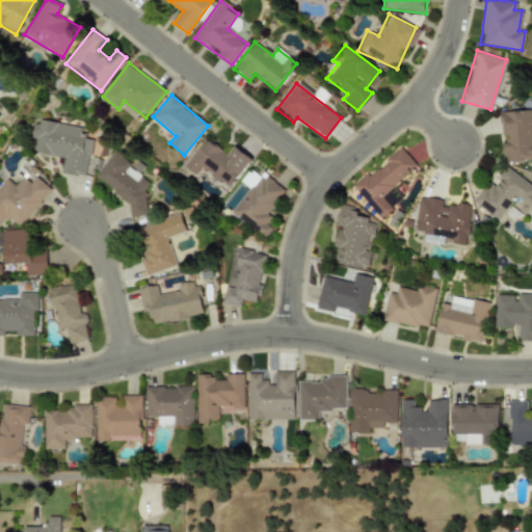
[(531,160),(531,110),(500,111),(502,161),(531,160)]
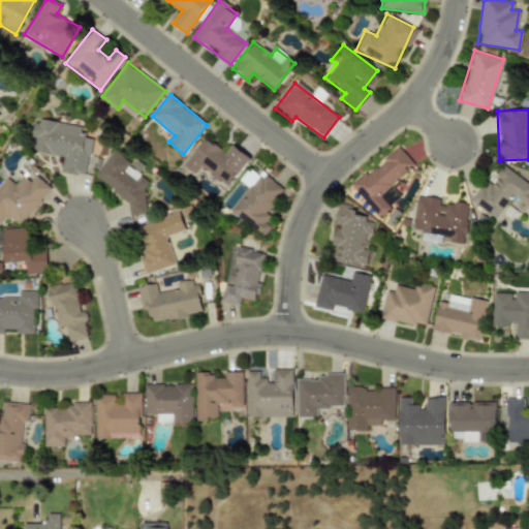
[(85,127),(37,118),(33,138),(35,138),(33,151),(64,157),(61,172),(85,176),(93,138),(83,136),(85,127)]
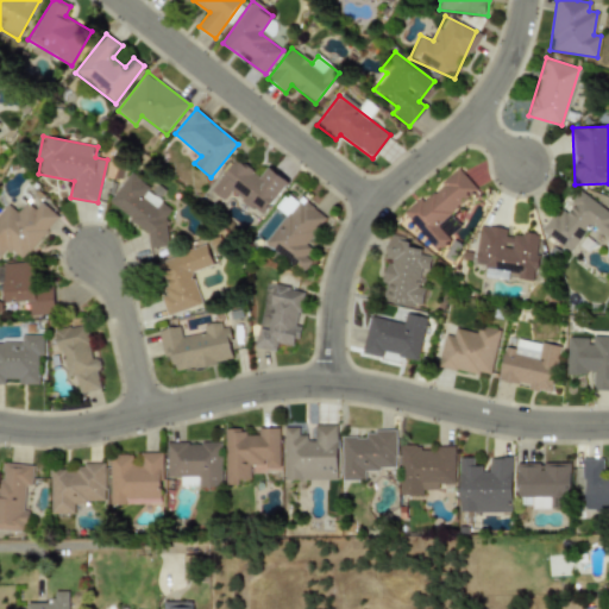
[(262,215),(288,182),(269,167),(261,177),(237,158),(211,190),(224,200),(231,192),(262,215)]
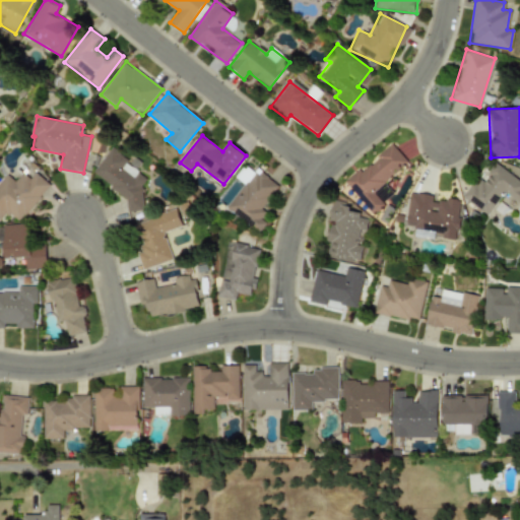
[(407,163),(391,144),(345,182),(371,213),(384,202),(374,189),(407,163)]
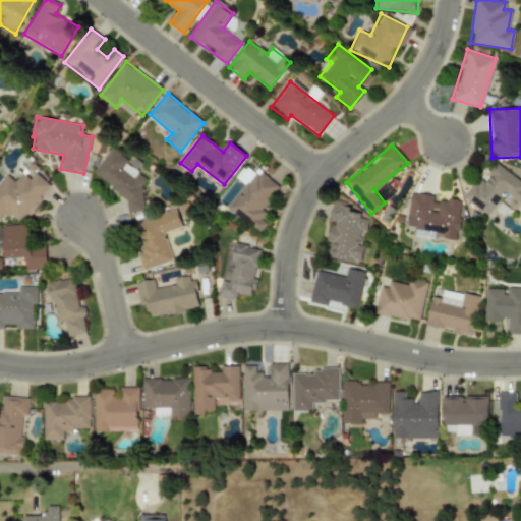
[(132,210),(152,181),(126,163),(128,159),(111,147),(93,174),(131,200),(127,206),(132,210)]
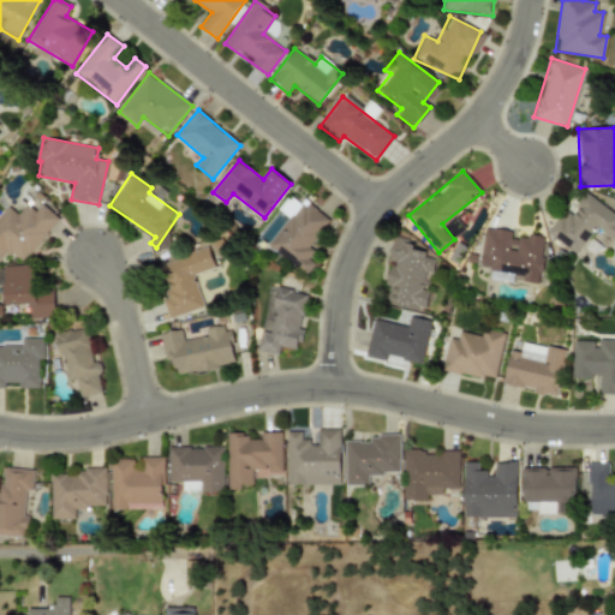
[(547,233),(575,255),(596,227),(613,240),(614,237),(614,214),(586,192),(571,213),(565,209),(547,233)]
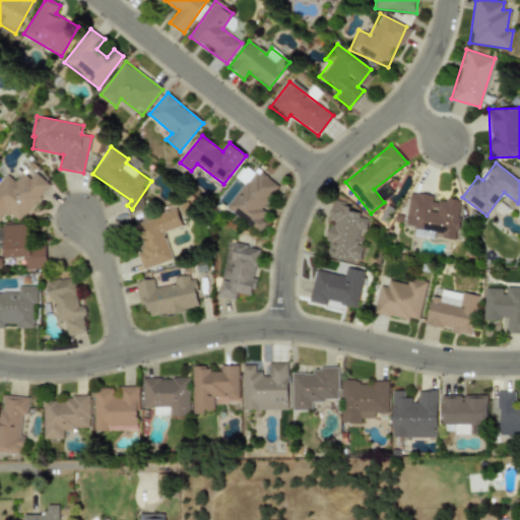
[(258,233),(265,222),(257,216),(279,186),(255,169),(225,209),(258,233)]
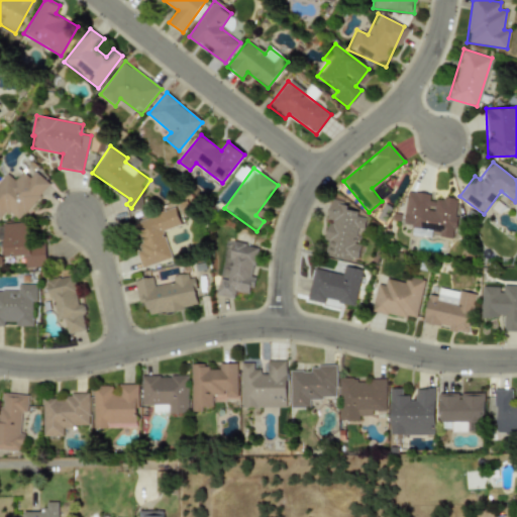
[(6,173),(0,180),(0,219),(6,212),(17,220),(25,211),(27,213),(50,185),(35,172),(30,178),(22,172),(15,181),(6,173)]
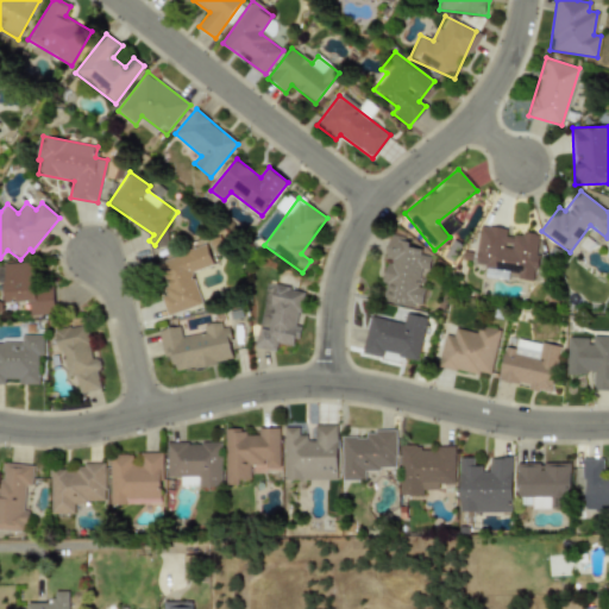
[(476,264),(485,265),(484,277),(535,280),(538,234),(506,233),(507,227),(478,226),(476,264)]
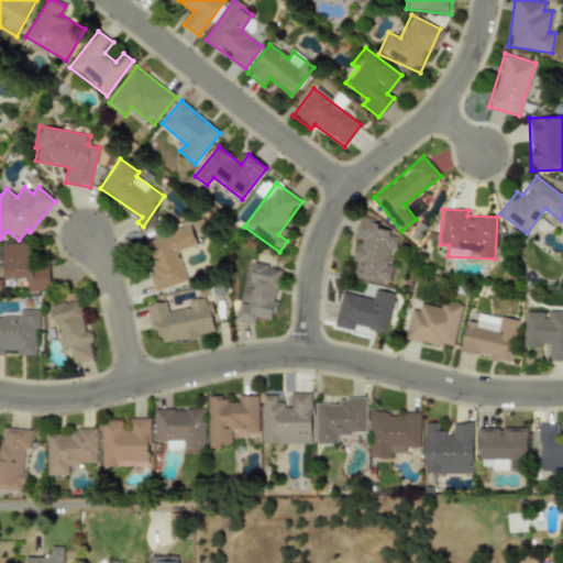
[(350,277),(382,285),(382,282),(390,283),(395,266),(390,265),(398,232),(357,222),(354,239),(359,240),(350,277)]
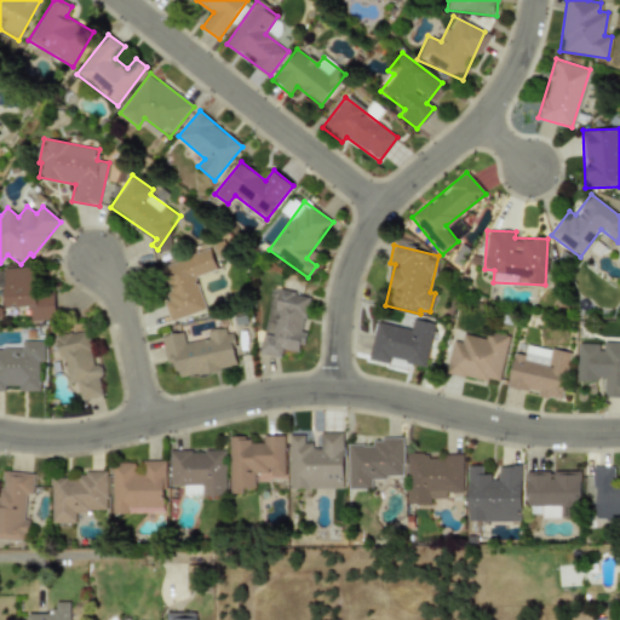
[(155,267),(171,320),(205,310),(194,276),(216,270),(211,250),(155,267)]
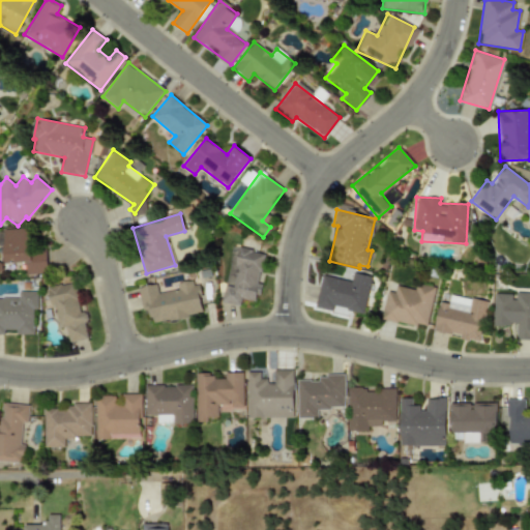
[(26,274),(48,273),(47,248),(33,249),(32,228),(0,229),(0,247),(4,247),(4,263),(25,262),(26,274)]
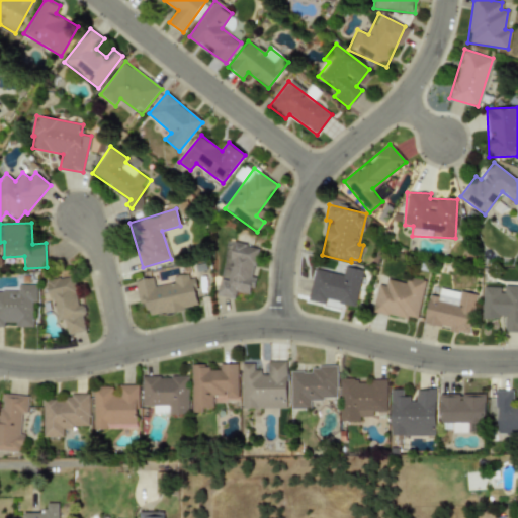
[(216,295),(234,298),(235,291),(251,294),(254,277),(251,276),(257,246),(226,241),(216,295)]
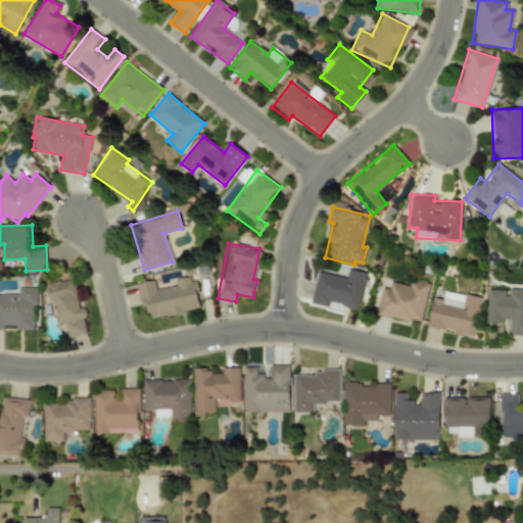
[(358,308),(366,273),(347,269),(345,277),(317,271),(310,302),(327,306),(328,302),(358,308)]
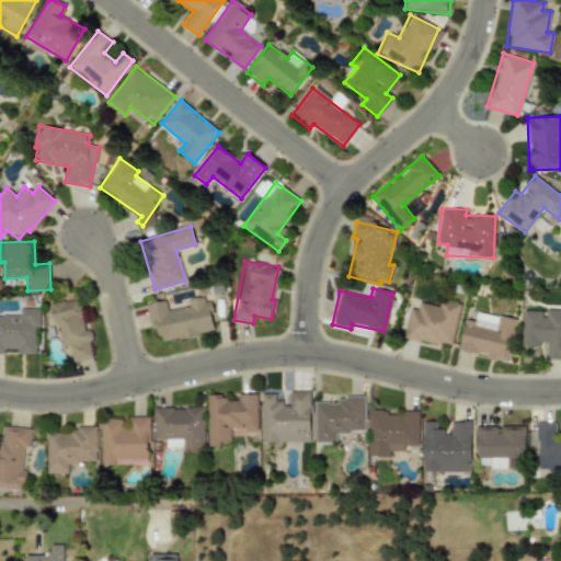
[(52,304),(59,347),(69,346),(72,363),(92,358),(89,340),(88,340),(80,298),(52,304)]
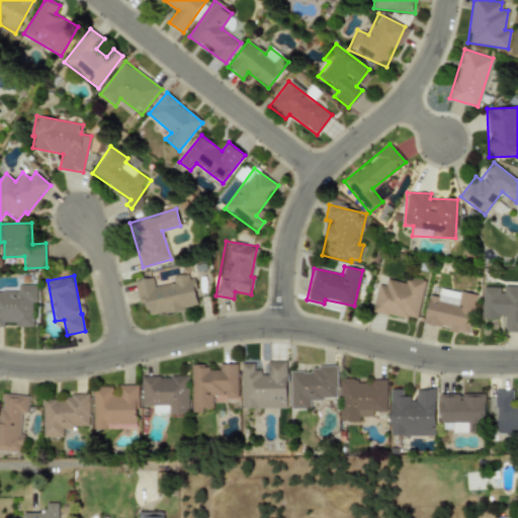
[(134,280),(138,305),(146,304),(147,315),(195,308),(191,275),(172,277),(172,283),(153,285),(152,278),(134,280)]
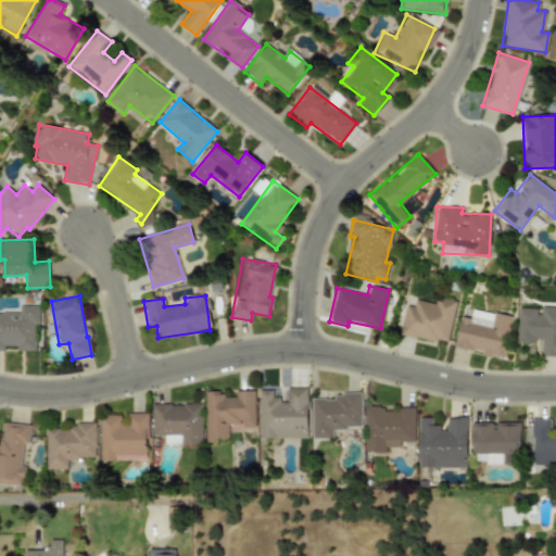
[(455,301),(437,298),(437,303),(415,300),(414,306),(405,305),(400,335),(447,343),(455,301)]
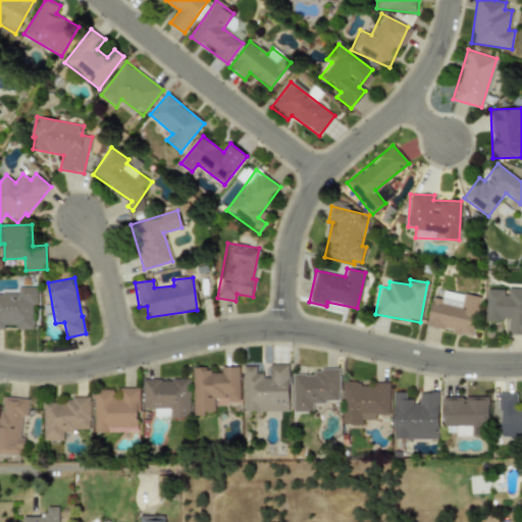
[(0,328),(3,329),(3,323),(15,324),(15,329),(32,329),(32,304),(37,304),(37,288),(17,288),(17,294),(0,293),(0,328)]
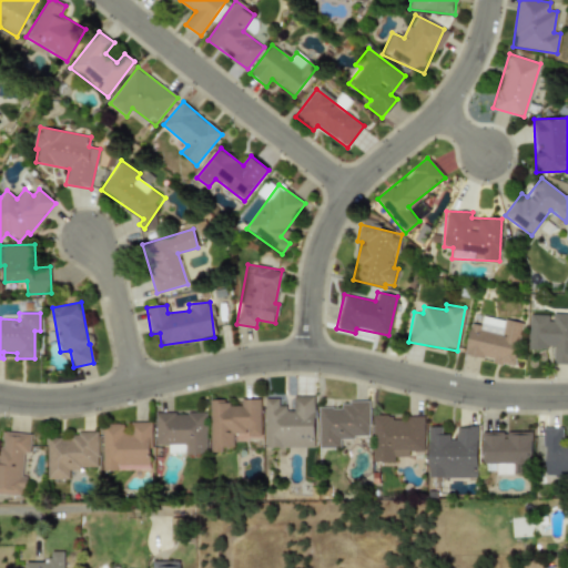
[(528,348),(554,348),(553,364),(567,364),(567,313),(550,313),(550,314),(528,314),(528,348)]
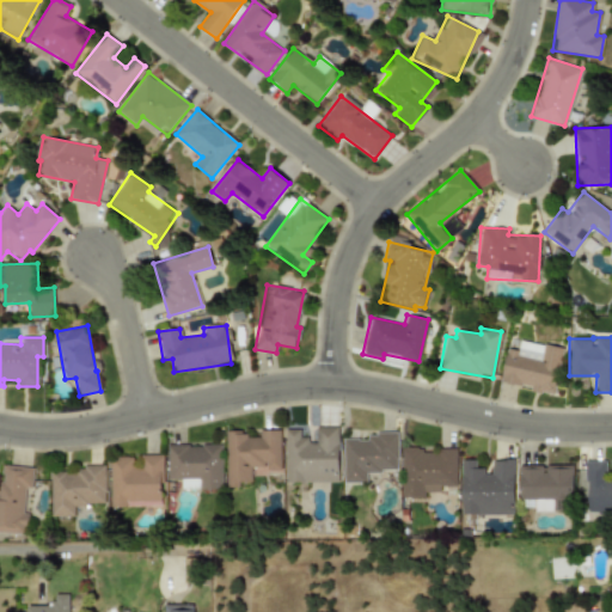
[(507,349),(501,381),(530,386),(528,391),(554,396),(562,348),(519,341),(518,350),(507,349)]
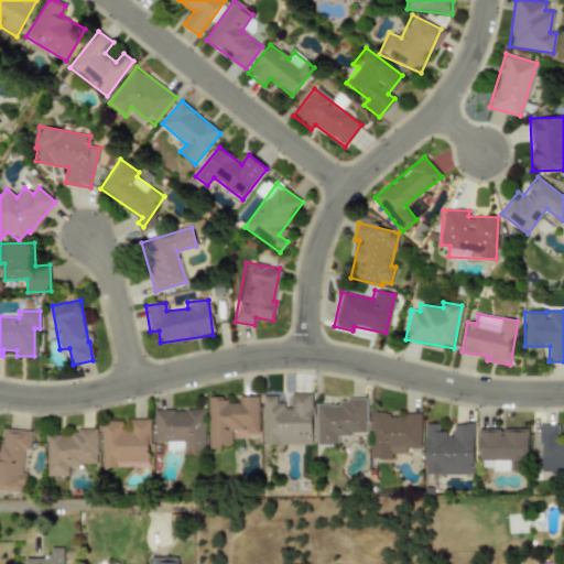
[(311,444),(311,393),(291,393),(291,404),(277,404),(277,396),(262,396),(262,445),(311,444)]
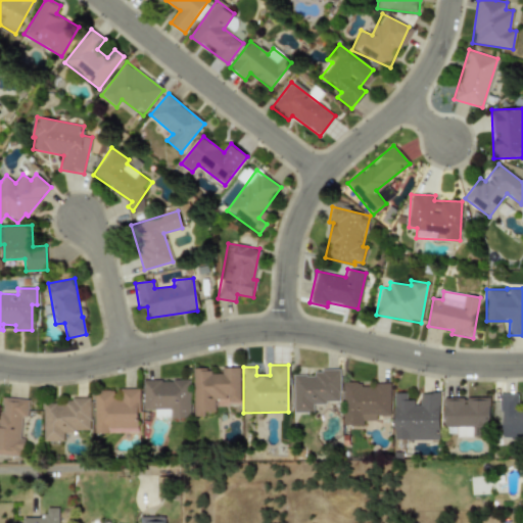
[(192,368),(192,417),(204,416),(204,412),(214,412),(214,400),(239,399),(239,367),(221,368),(221,373),(208,374),(208,368),(192,368)]
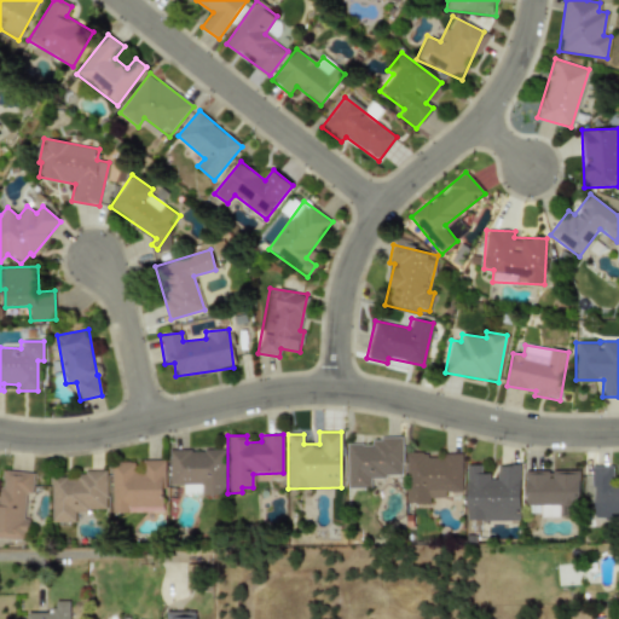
[(346,489),(370,489),(370,476),(401,476),(401,438),(371,438),(371,444),(346,444),(346,489)]
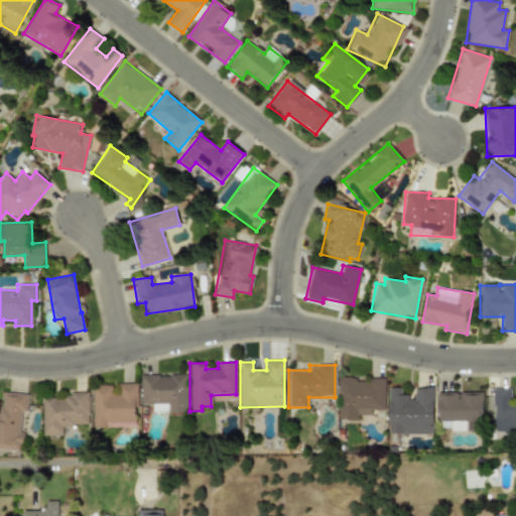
[(186,375),(140,375),(140,405),(152,405),(152,412),(186,412),(186,375)]
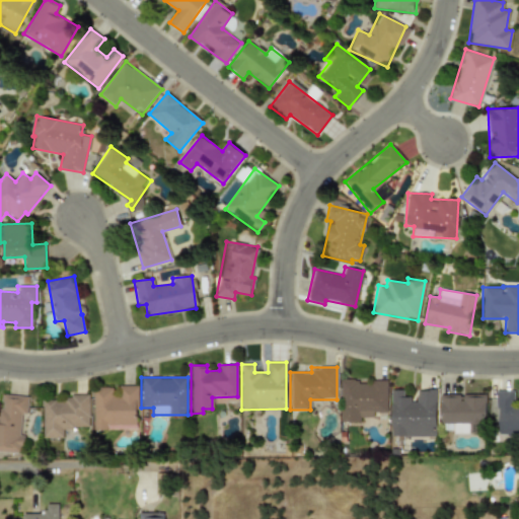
[(386,381),(340,380),(340,422),(360,422),(360,417),(372,417),(372,412),(386,413),(386,381)]
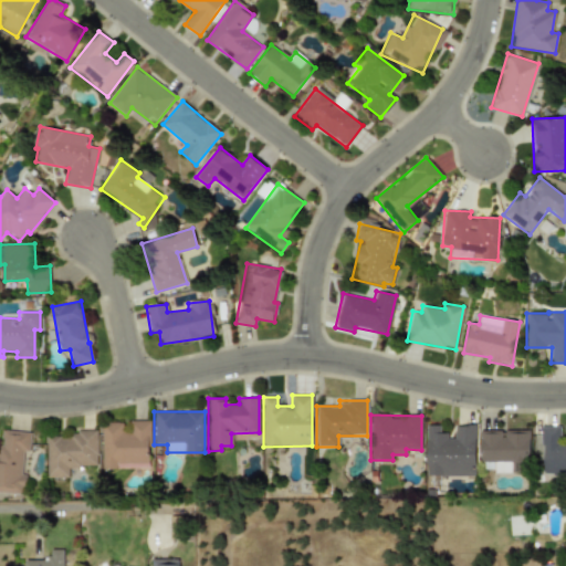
[(101,469),(149,469),(149,421),(129,420),(129,432),(122,432),(122,422),(102,422),(101,469)]
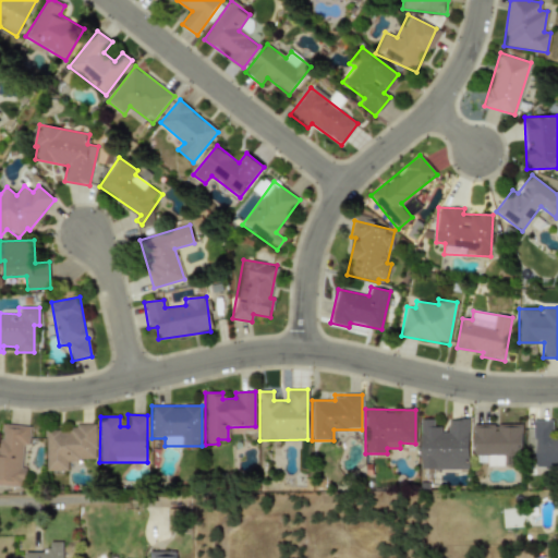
[(420,420),(420,469),(468,469),(468,420),(447,420),(447,429),(434,429),(434,420),(420,420)]
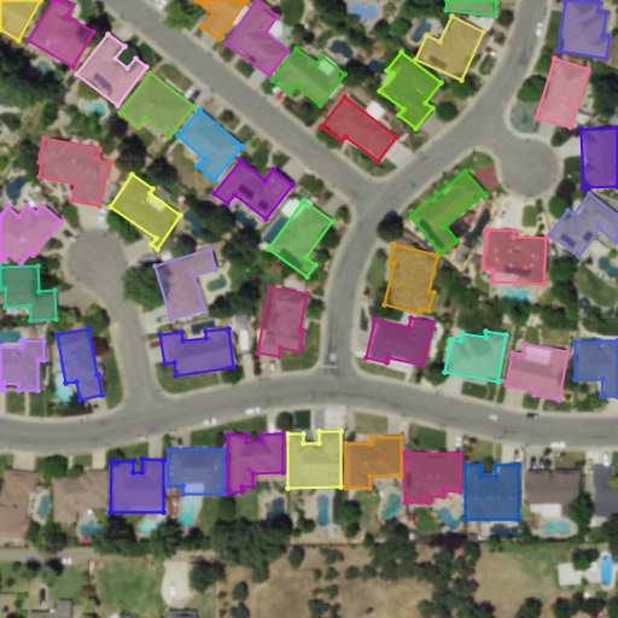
[(617,482),(611,482),(611,465),(592,465),(592,517),(617,517),(617,482)]
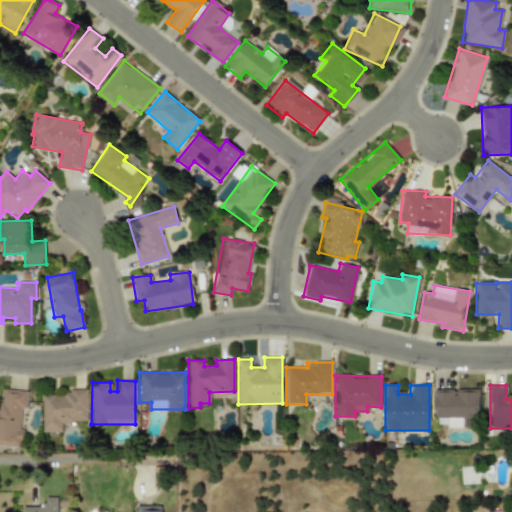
[(27,391),(0,389),(0,445),(19,447),(22,409),(26,409),(27,391)]
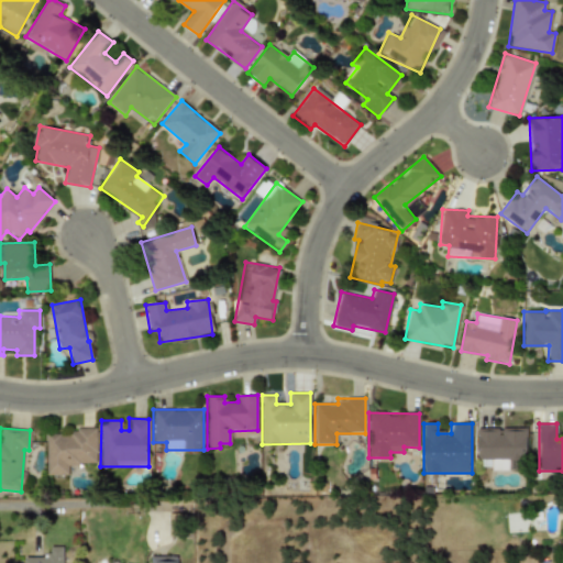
[(46,475),(67,475),(67,465),(96,465),(96,428),(73,428),(73,434),(46,434),(46,475)]
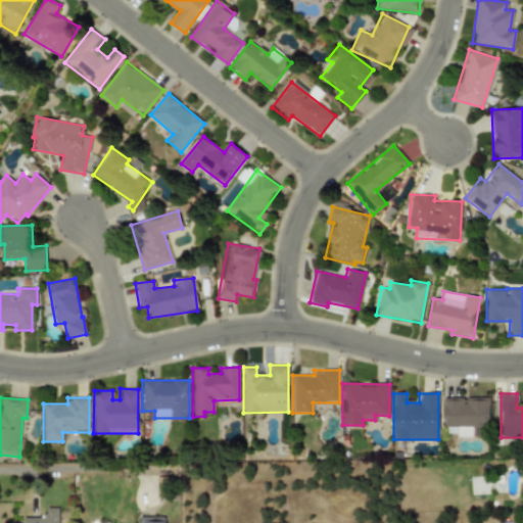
[(443,398),(443,436),(488,435),(487,397),(443,398)]
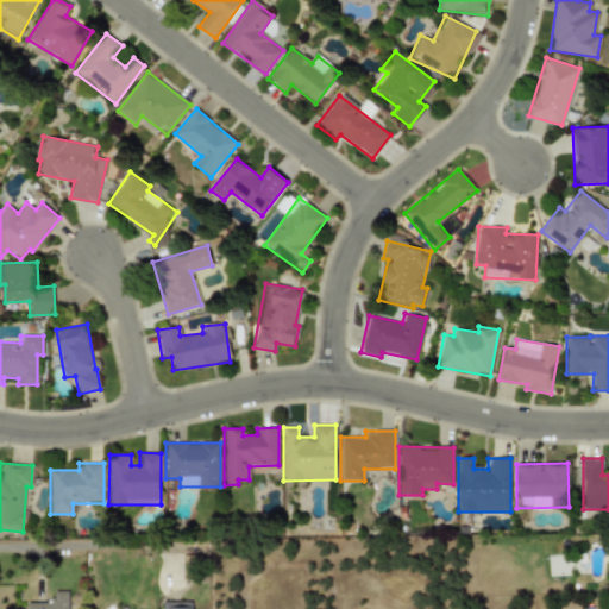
[(26,602),(25,608),(67,608),(67,591),(51,591),(51,603),(26,602)]
